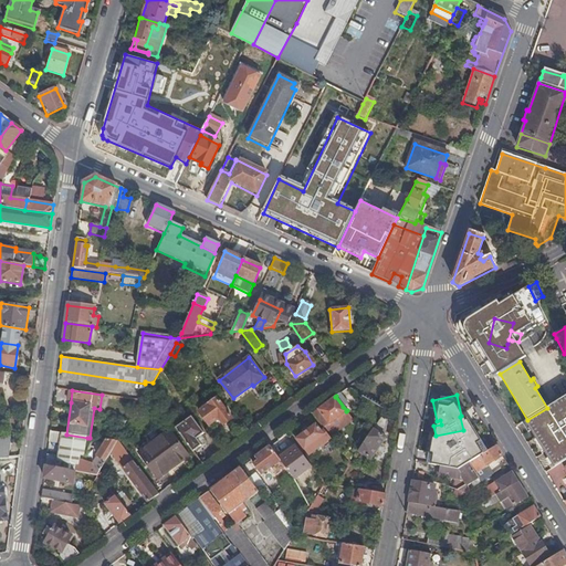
[(335,397),(313,413),(318,421),(328,436),(334,431),(328,423),(346,411),(343,407),(335,397)]
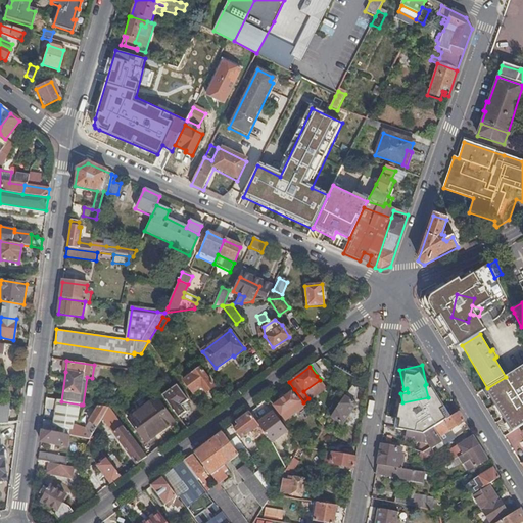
[(508,381),(522,372),(520,368),(506,377),(508,381)]
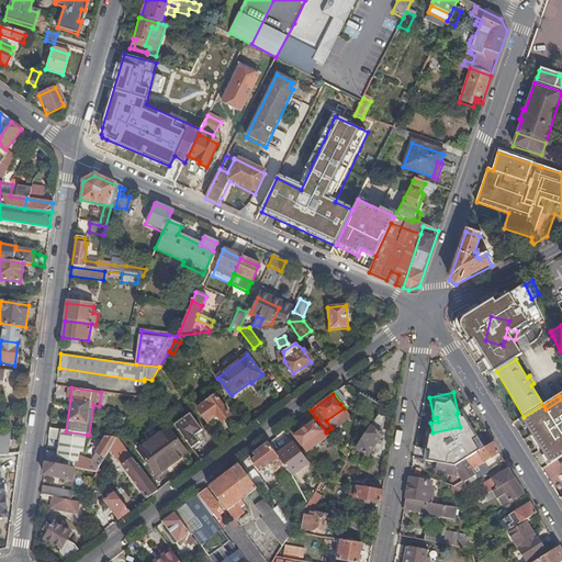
[(216,396),(199,409),(209,423),(217,416),(223,423),(231,416),(216,396)]
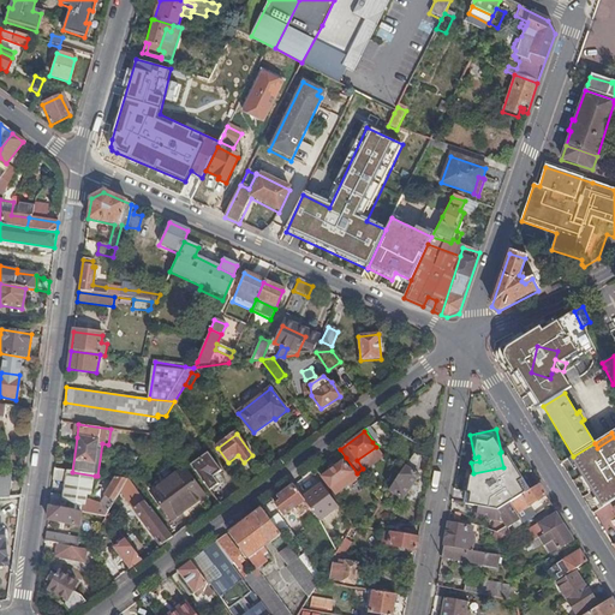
[(376,447),(357,460),(363,469),(357,473),(362,479),(371,472),(369,469),(386,457),(377,446),(376,447)]
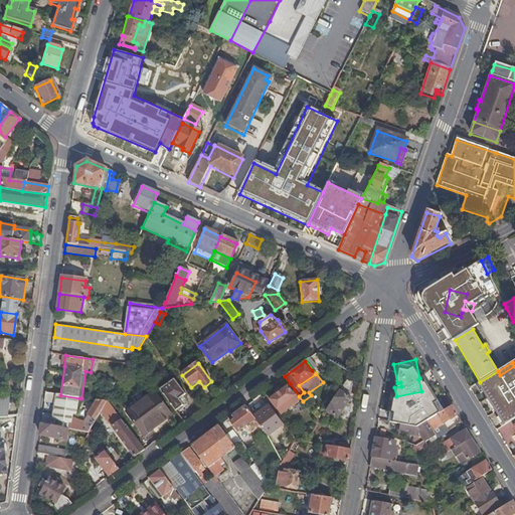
[(285,376),(280,380),(285,387),(271,397),(284,416),(301,404),(297,397),(288,385),(290,383),(285,376)]
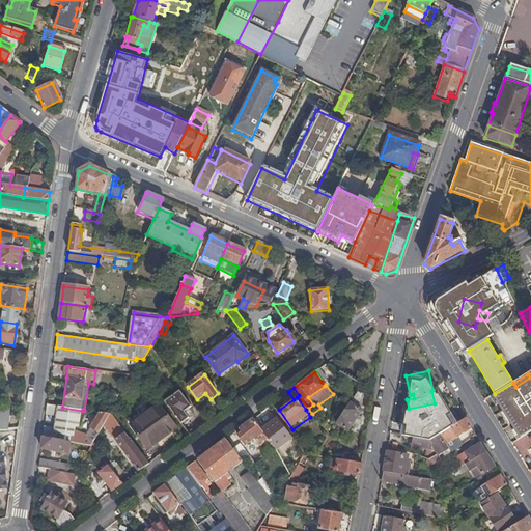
[(167,401),(183,423),(190,417),(186,412),(192,408),(180,391),(167,401)]
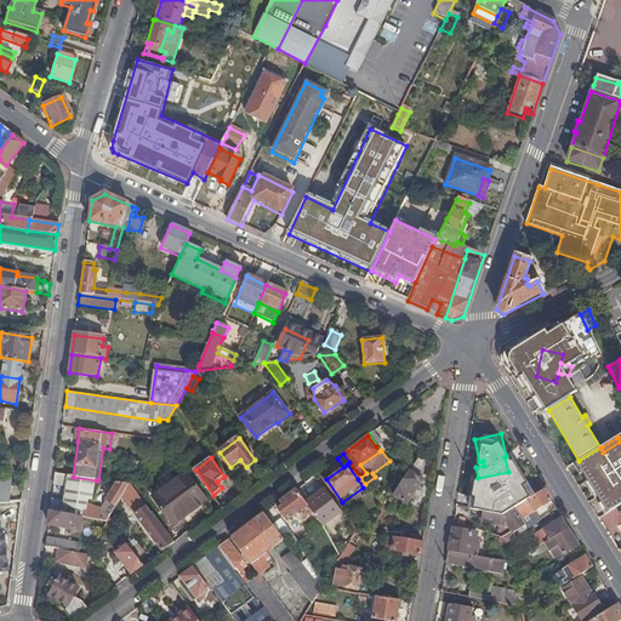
[(594,512),(600,520),(609,516),(620,507),(620,465),(616,459),(594,472),(613,501),(594,512)]
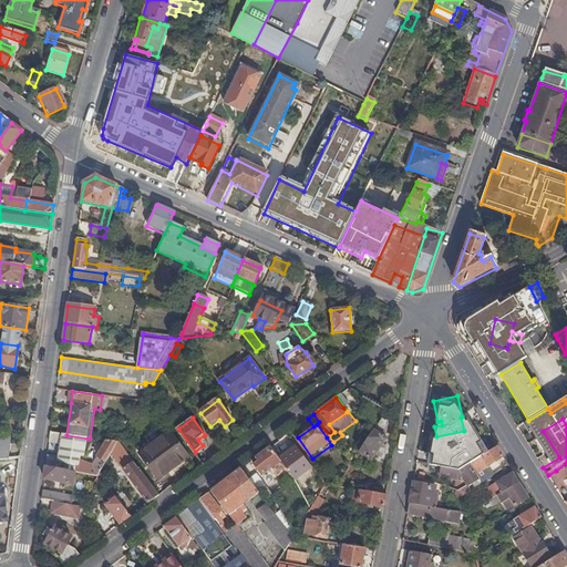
[(327,437),(329,436),(319,422),(317,424),(327,437)]
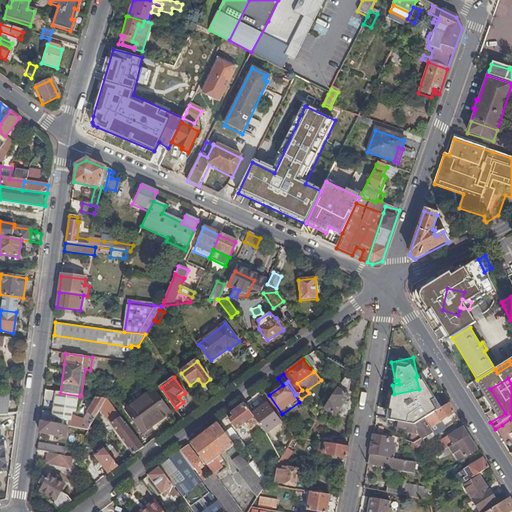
[(152,427),(172,412),(154,389),(126,410),(144,433),(152,427)]
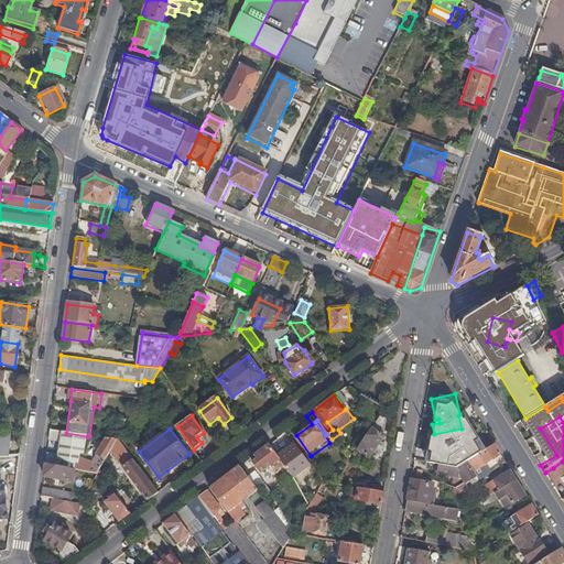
[(371,429),(357,451),(370,458),(383,437),(371,429)]
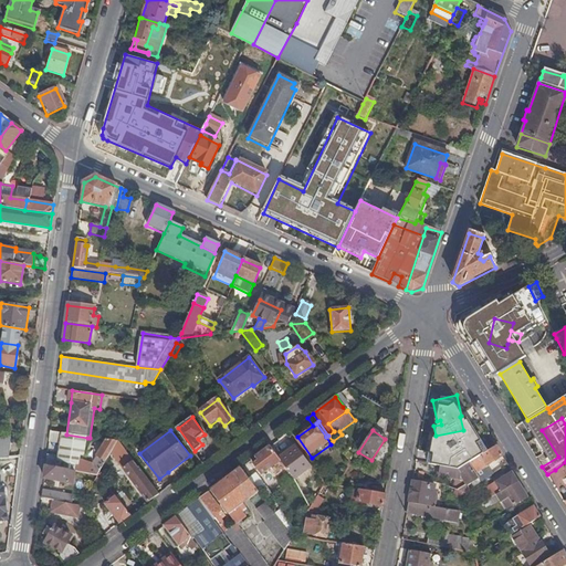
[(220,449),(227,444),(217,431),(210,436),(220,449)]
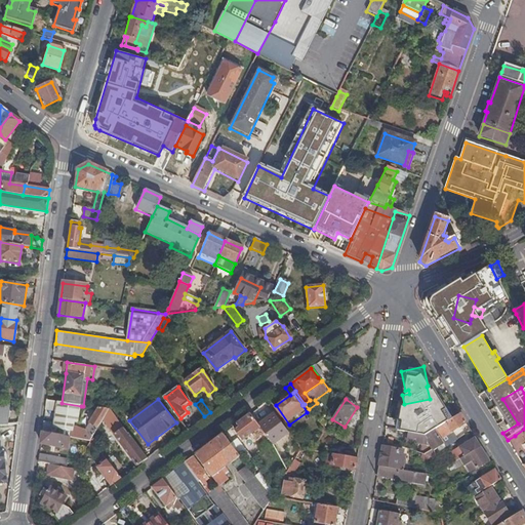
[(46,410),(56,411),(57,402),(47,401),(46,410)]
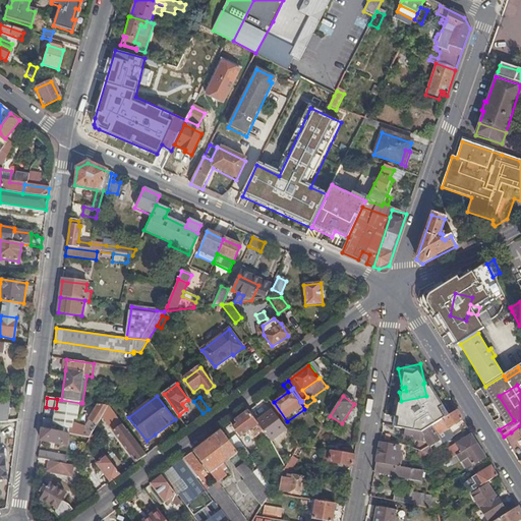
[(55,420),(44,419),(43,429),(53,430),(54,426),(79,431),(77,436),(90,439),(90,438),(103,416),(109,407),(97,405),(89,419),(90,420),(85,426),(74,422),(74,419),(78,420),(80,403),(61,400),(57,399),(56,408),(55,420)]
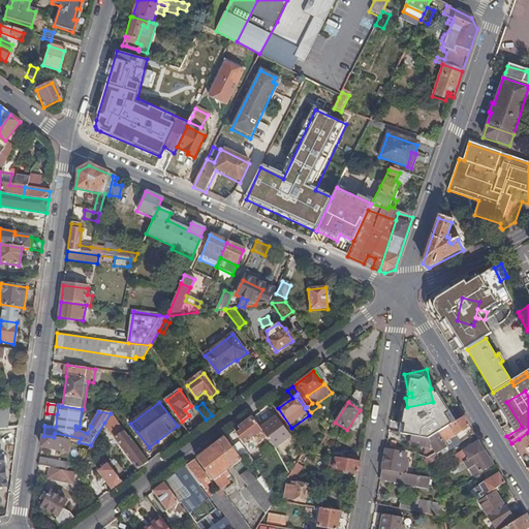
[(449,427),(461,419),(453,405),(441,412),(449,427)]
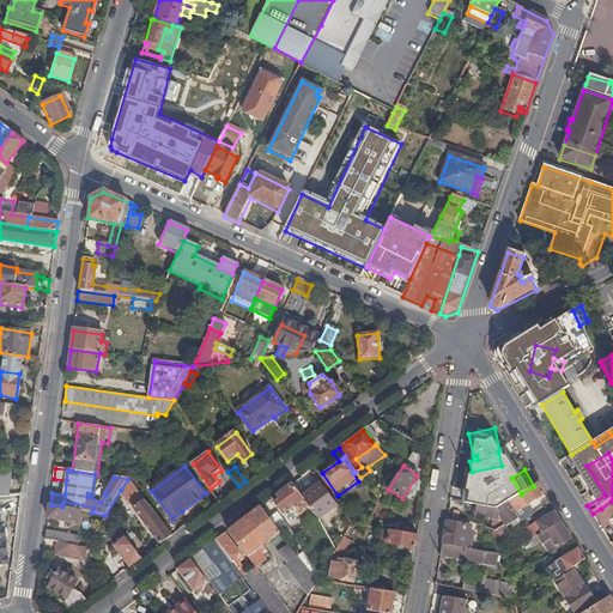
[(0,497),(8,497),(11,478),(0,477),(0,497)]
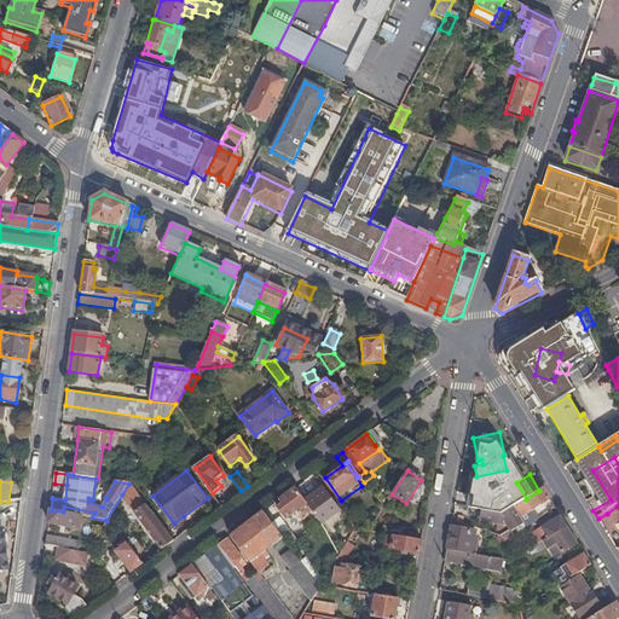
[(163,549),(173,542),(129,484),(122,495),(163,549)]
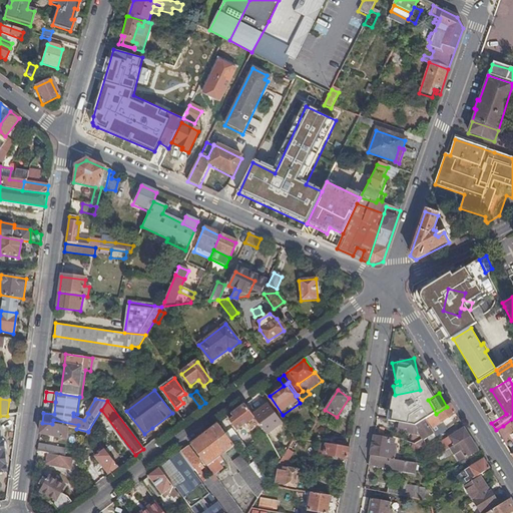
[(245,403),(231,414),(233,416),(229,419),(229,422),(229,423),(231,425),(233,425),(238,422),(241,427),(255,416),(245,403)]
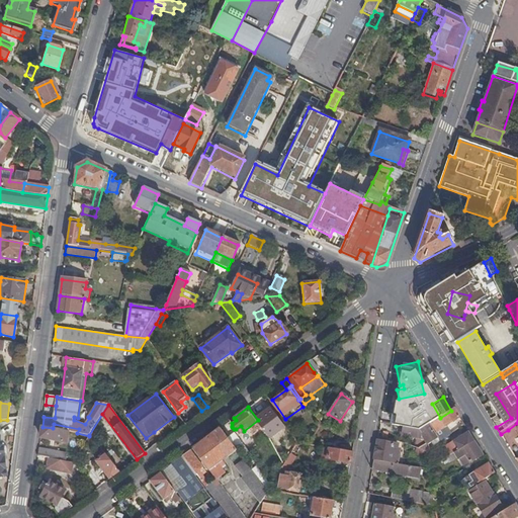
[(459,418),(454,409),(451,411),(440,418),(429,425),(436,437),(428,442),(431,447),(441,441),(447,437),(442,429),(445,427),(459,418)]
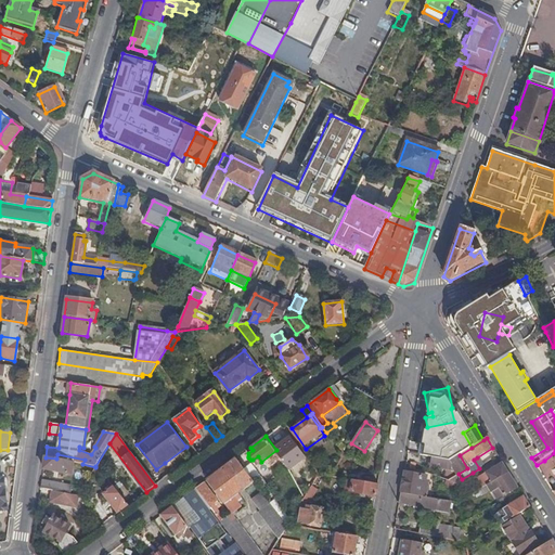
[(189,450),(186,447),(165,463),(167,465),(189,450)]
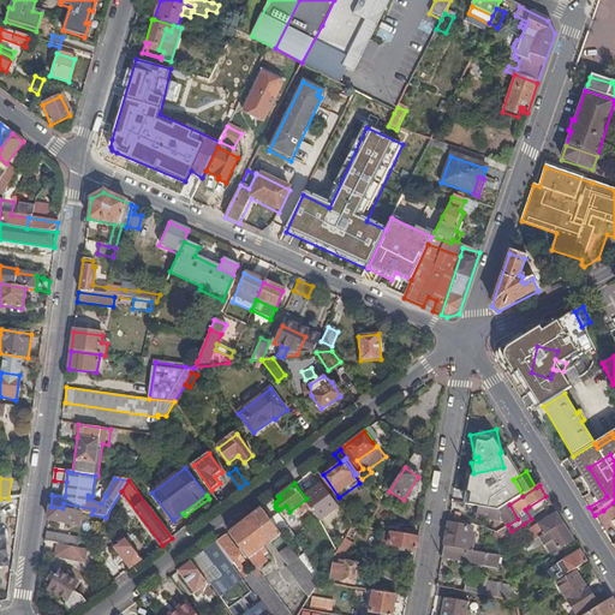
[(269,502),(262,508),(270,519),(278,513),(269,502)]
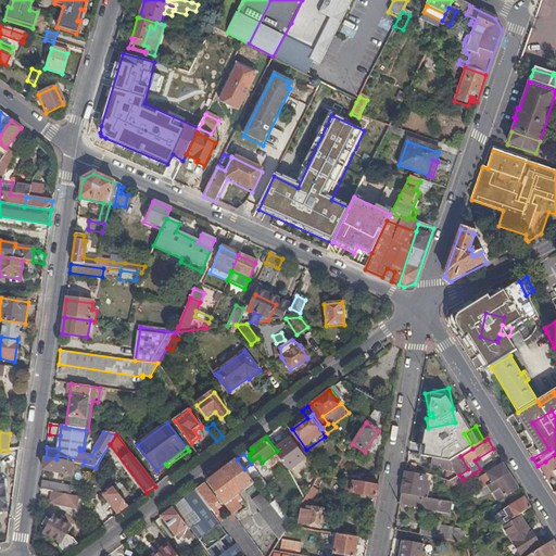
[(85,460),(58,455),(57,459),(73,463),(83,465),(85,460)]
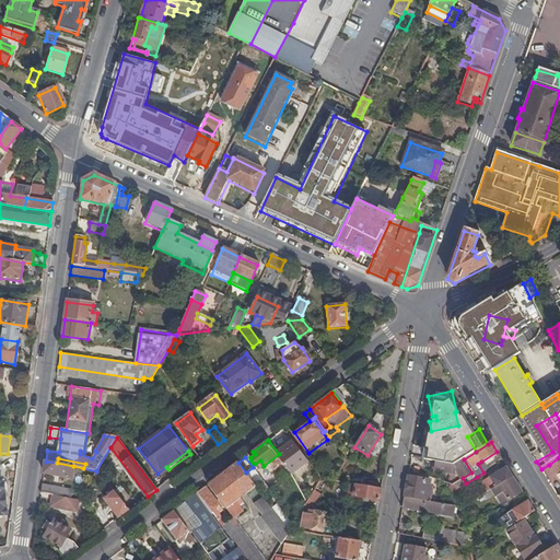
[(471,473),(464,459),(454,465),(438,462),(436,470),(450,473),(448,476),(447,483),(453,486),(455,487),(458,488),(466,483),(463,478),(471,473)]
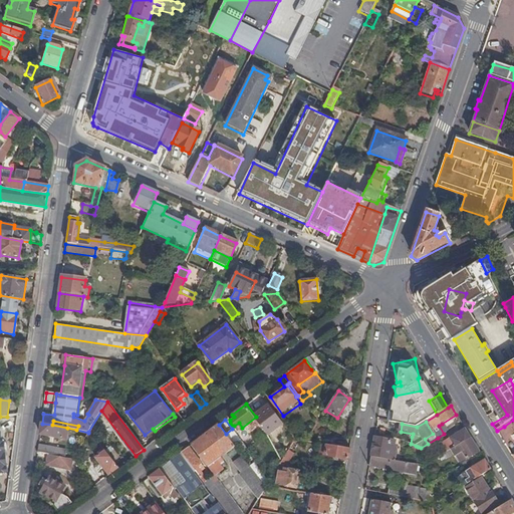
[(401,432),(402,424),(398,423),(396,434),(412,437),(413,434),(401,432)]
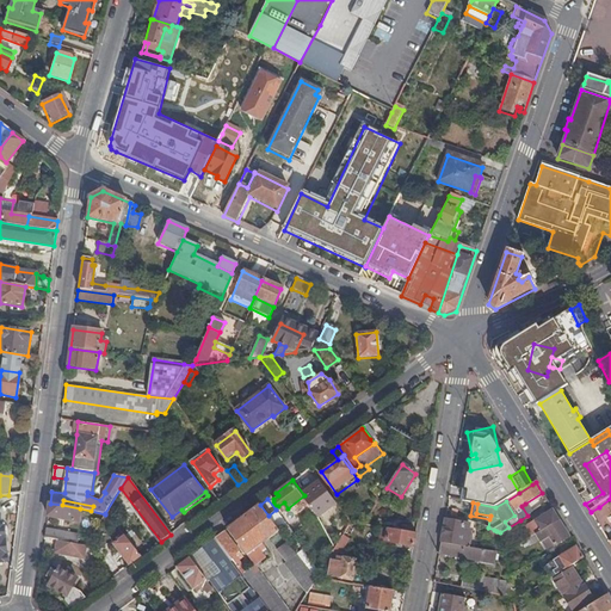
[(50,504),(48,517),(78,522),(80,508),(62,505),(50,504)]
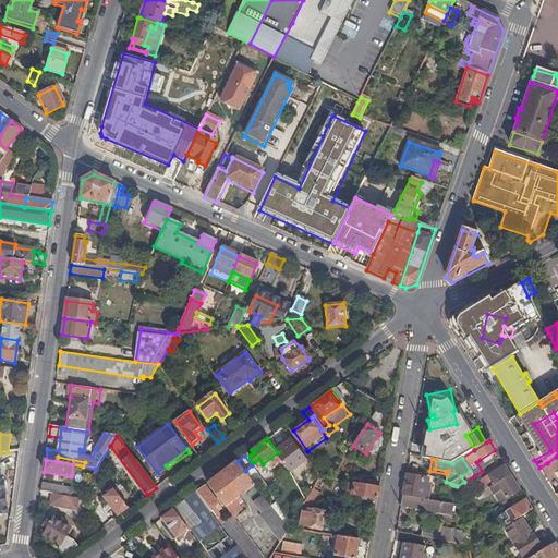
[(480,460),(476,462),(482,471),(486,469),(480,460)]
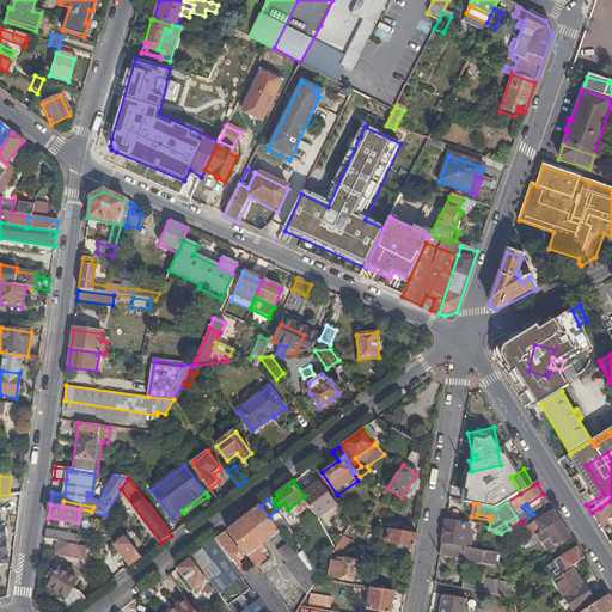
[(261,506),(230,528),(259,568),(265,563),(263,561),(267,558),(259,548),(280,532),(269,516),(261,506)]
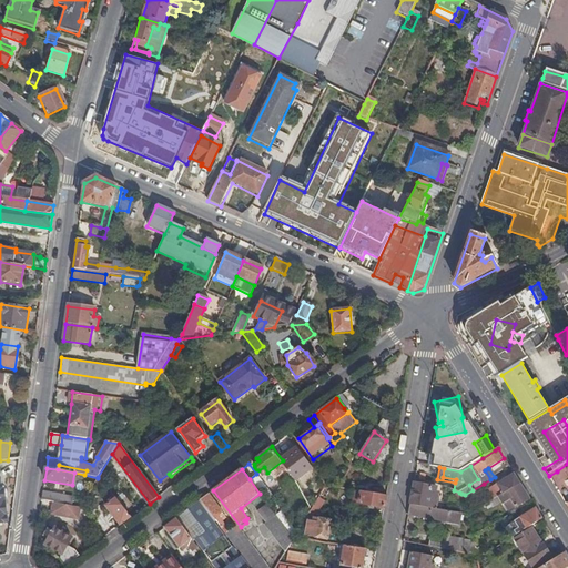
[(549,476),(553,483),(560,477),(557,472),(549,476)]
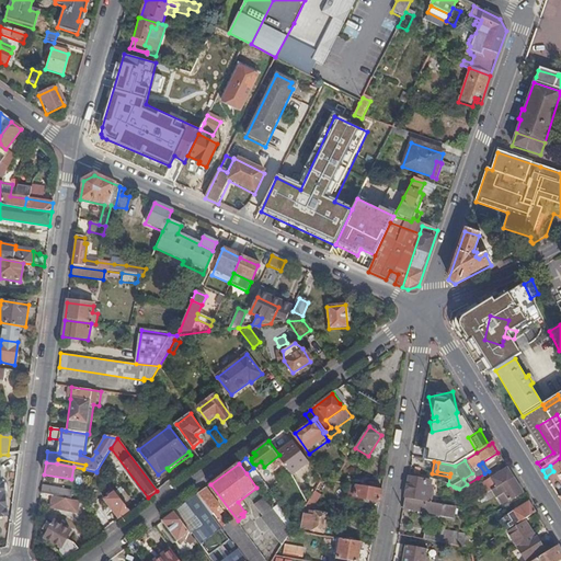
[(513,477),(508,469),(481,487),(485,494),(500,485),(513,477)]
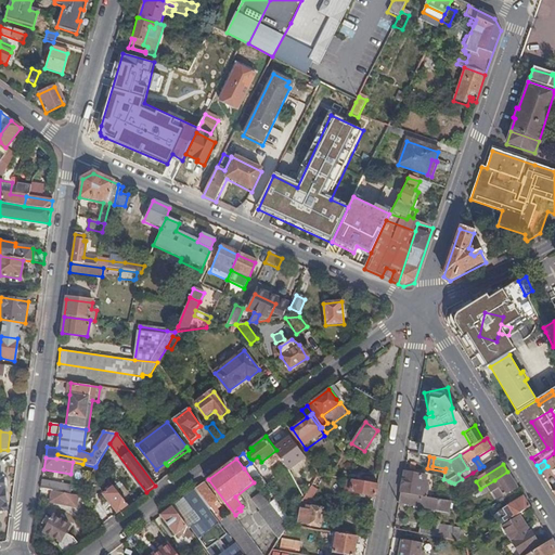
[(404,472),(401,492),(424,497),(427,476),(404,472)]
